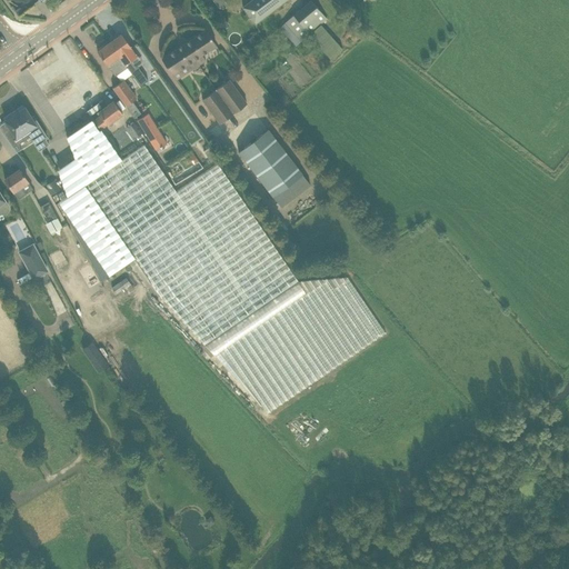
[(250,0),(241,7),(255,26),(286,0),(250,0)]
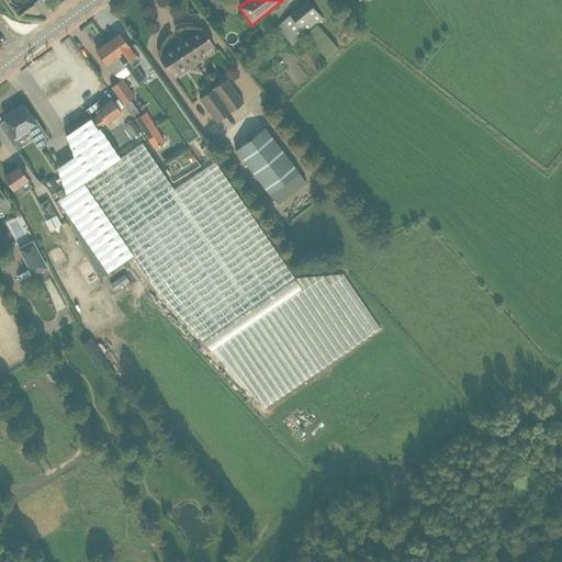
[(336,47),(315,25),(323,19),(306,0),(304,0),(276,27),(282,35),(287,30),(296,41),(305,33),(325,57),(336,47)]
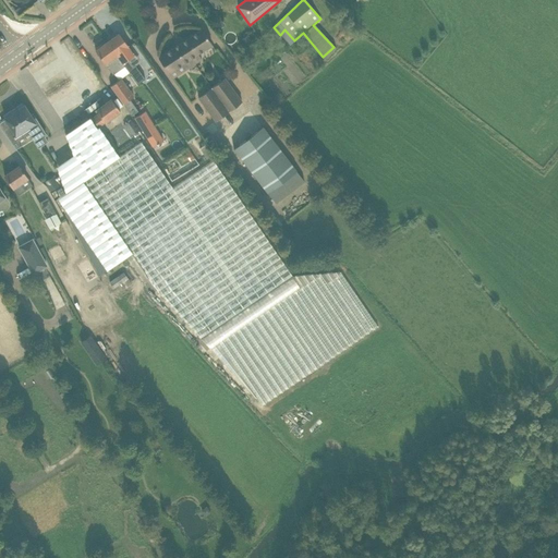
[(202,29),(181,43),(195,63),(202,59),(198,55),(211,45),(202,29)]
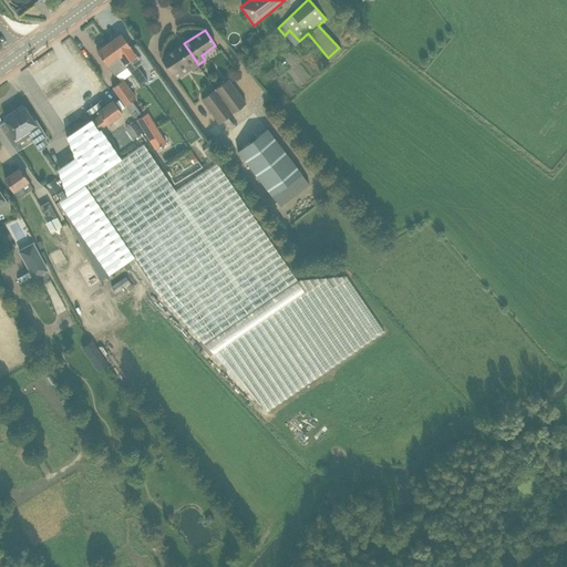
[(121,33),(109,42),(110,42),(119,55),(127,66),(126,66),(131,73),(140,85),(147,80),(137,65),(135,68),(130,60),(136,55),(131,48),(121,33)]
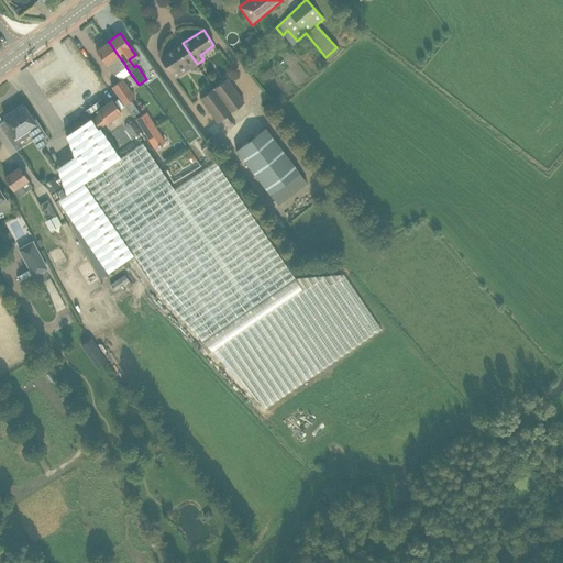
[(241,41),(247,51),(256,44),(250,35),(241,41)]
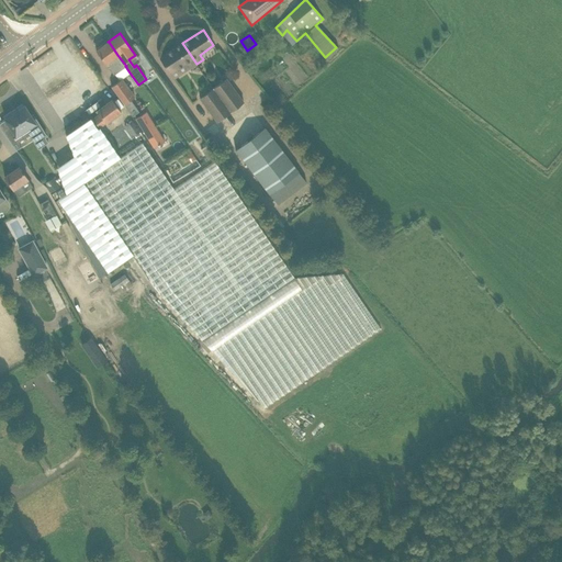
[(98,49),(96,51),(113,75),(125,66),(126,66),(117,55),(109,42),(103,45),(102,45),(97,48),(98,49)]
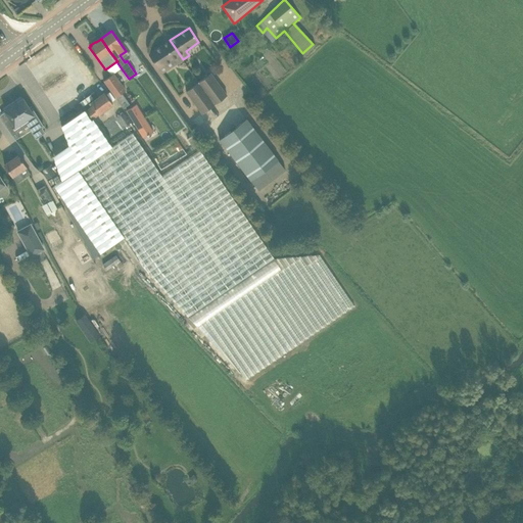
[(183,59),(170,40),(148,54),(158,68),(171,61),(174,65),(183,59)]
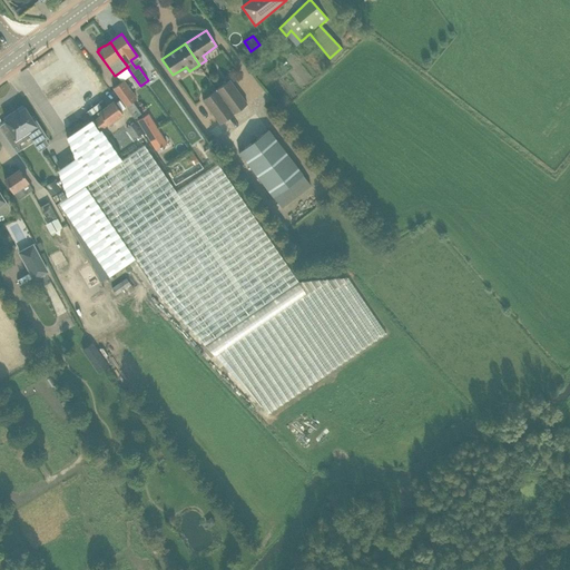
[(112,88),(126,106),(137,97),(124,79),(112,88)]
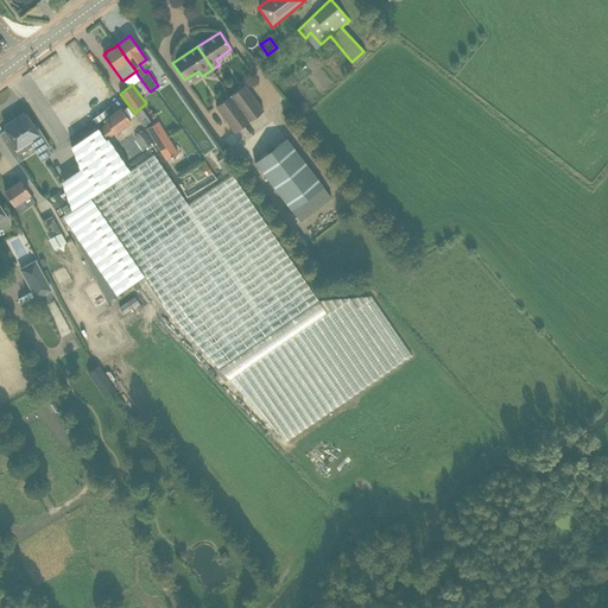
[(245,84),(232,94),(252,119),(264,111),(245,84)]
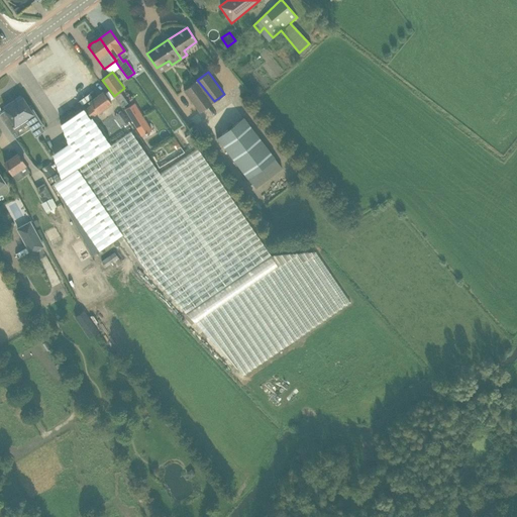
[(214,101),(197,80),(183,90),(199,112),(214,101)]
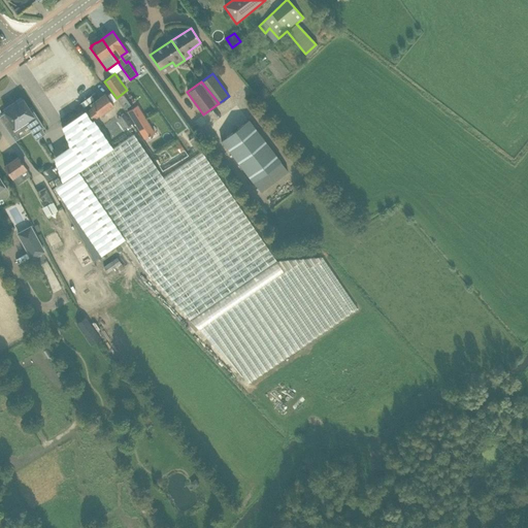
[(93,106),(87,111),(93,120),(99,116),(113,105),(105,93),(91,103),(93,106)]
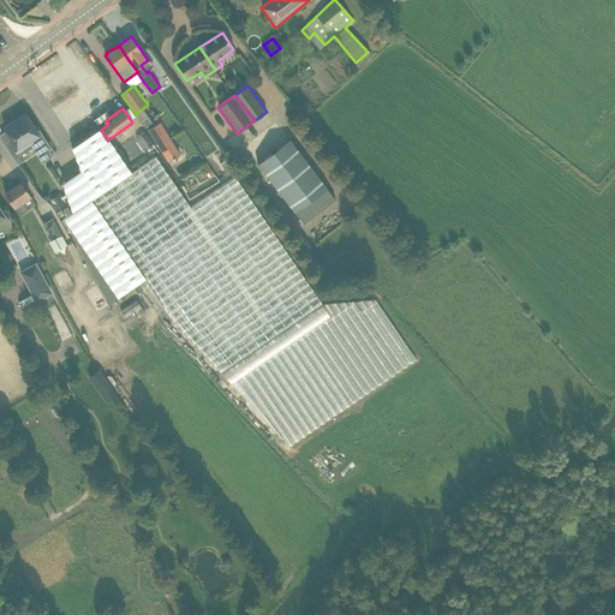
[(34,126),(27,115),(18,120),(17,118),(3,127),(12,142),(10,144),(16,154),(24,148),(23,145),(31,139),(41,155),(51,149),(35,125),(34,126)]
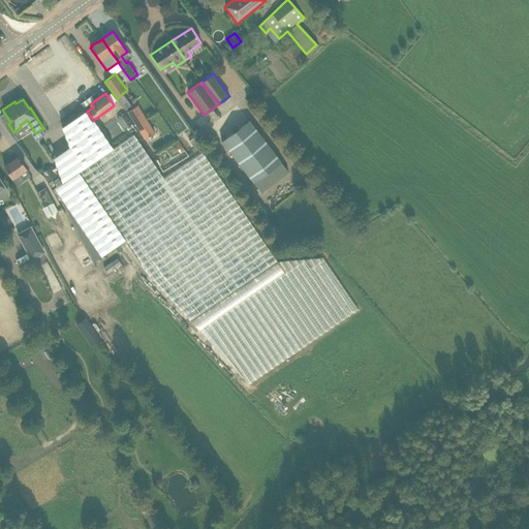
[(137,105),(127,112),(144,138),(154,132),(137,105)]
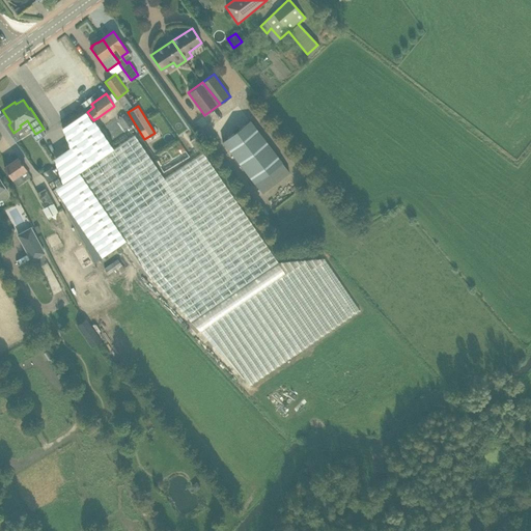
[(88,186),(62,202),(95,260),(126,240),(150,276),(151,279),(249,386),(359,310),(324,258),(278,261),(202,151),(164,178),(134,135),(113,149),(87,113),(62,128),(81,173),(88,186)]
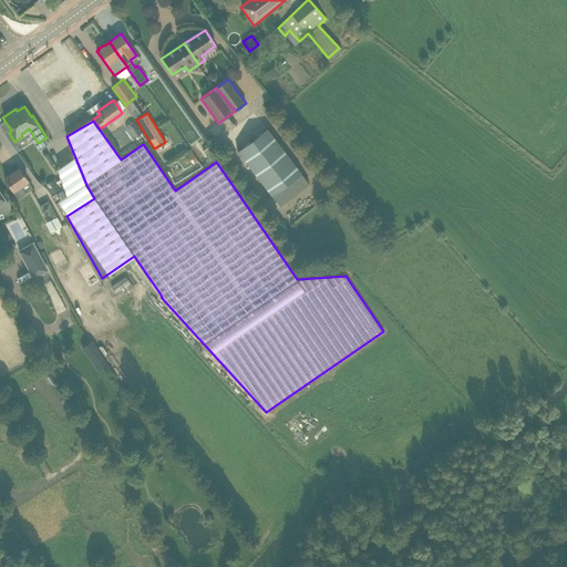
[(125,126),(133,138),(142,133),(134,121),(125,126)]
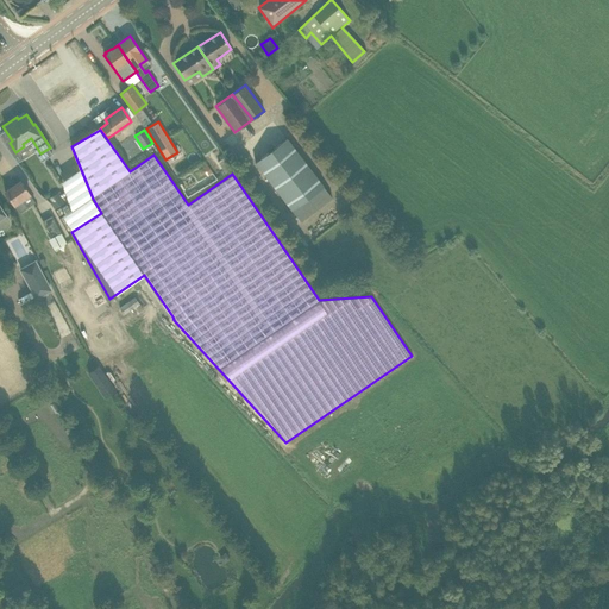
[(255,161),(300,221),(332,198),(287,137),(255,161)]
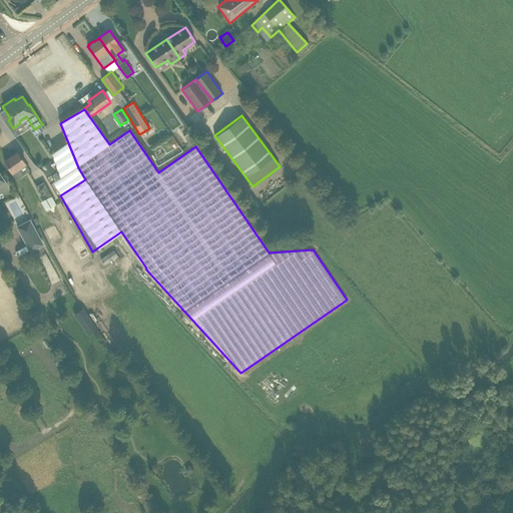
[(188,132),(183,135),(189,145),(194,142),(188,132)]
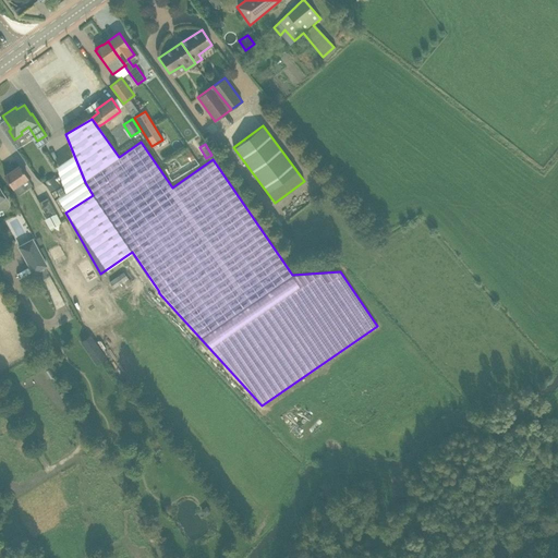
[(167,174),(171,181),(199,165),(195,158),(191,160),(167,174)]
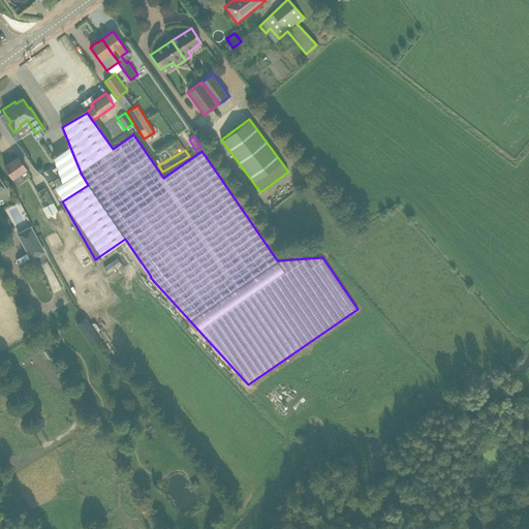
[(221,155),(213,161),(219,168),(226,162),(221,155)]
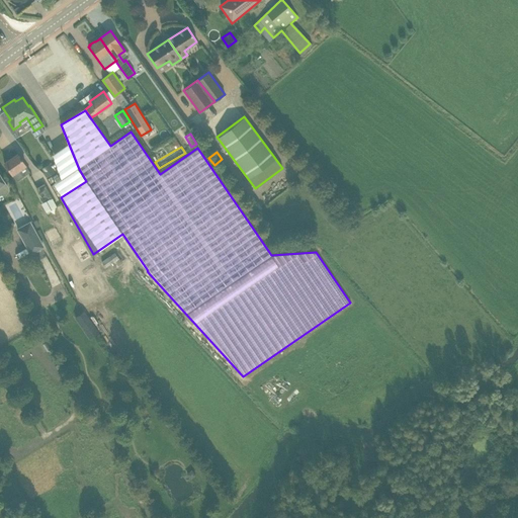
[(23,176),(19,170),(25,166),(17,154),(4,163),(16,181),(23,176)]
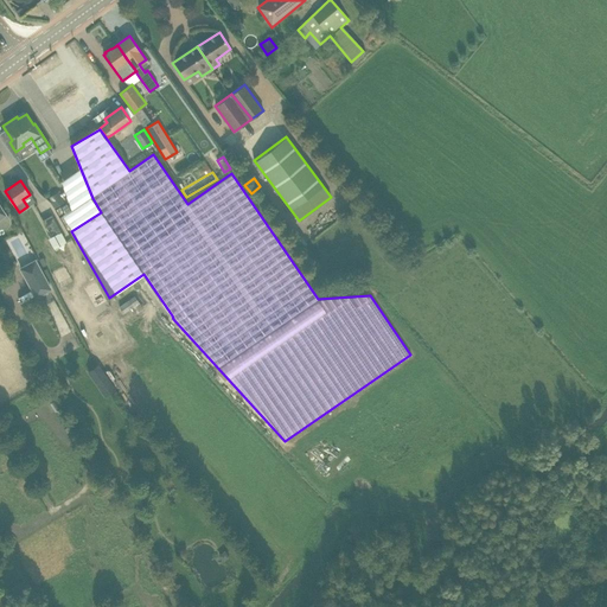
[(59,195),(50,200),(55,208),(63,203),(59,195)]
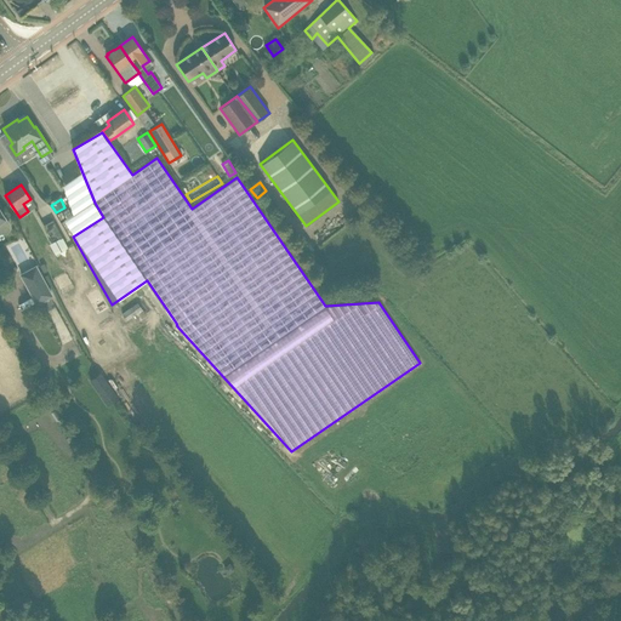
[(62,238),(52,220),(43,226),(52,243),(62,238)]
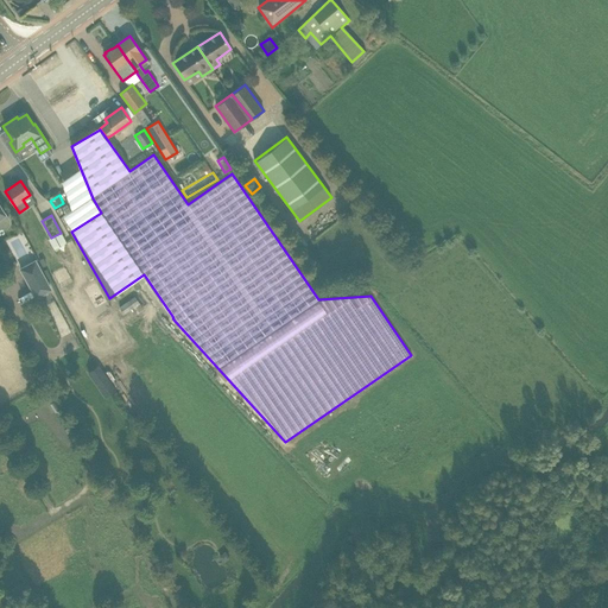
[(64,242),(65,242),(61,233),(51,238),(56,247),(64,242)]
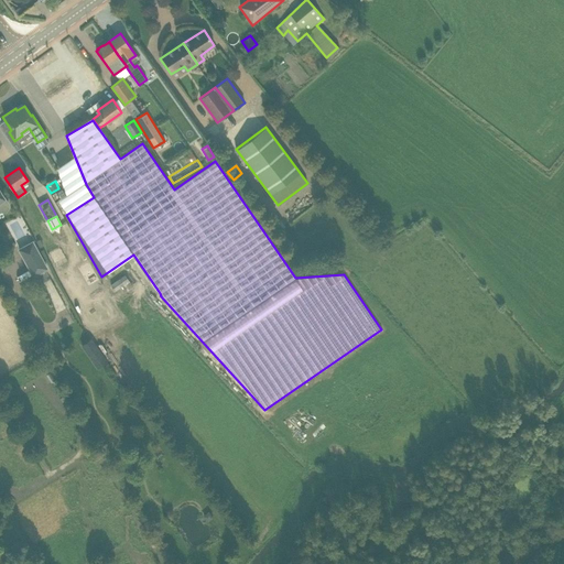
[(19,249),(33,275),(46,269),(32,242),(19,249)]
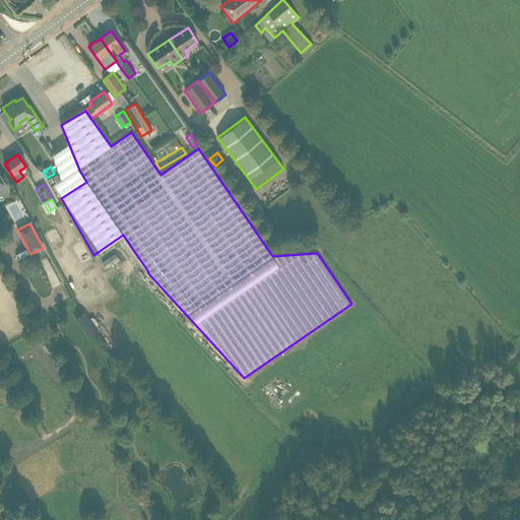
[(102,262),(106,268),(119,259),(115,253),(102,262)]
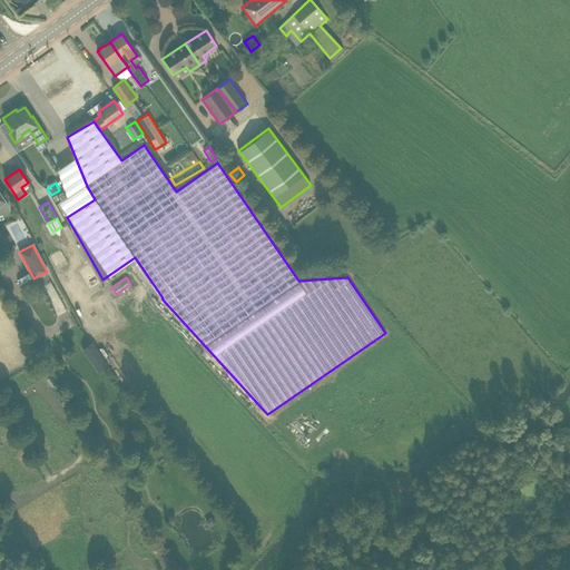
[(81,349),(98,373),(107,367),(89,343),(81,349)]
